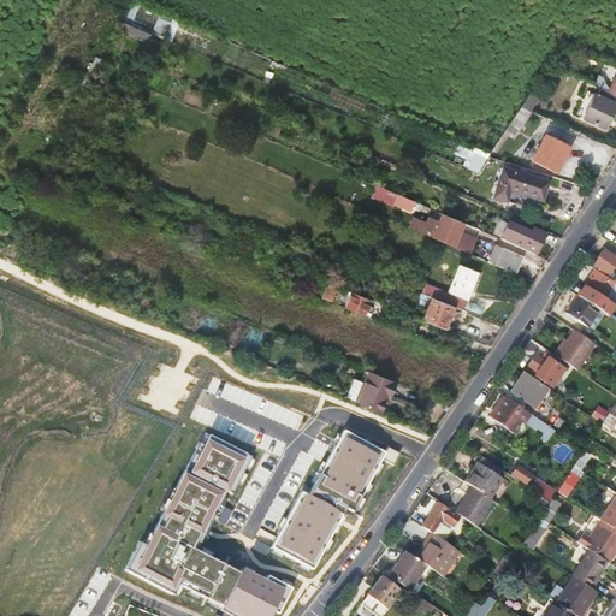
[(604,130),(615,105),(615,93),(612,93),(604,88),(600,98),(594,95),(582,119),(604,130)]
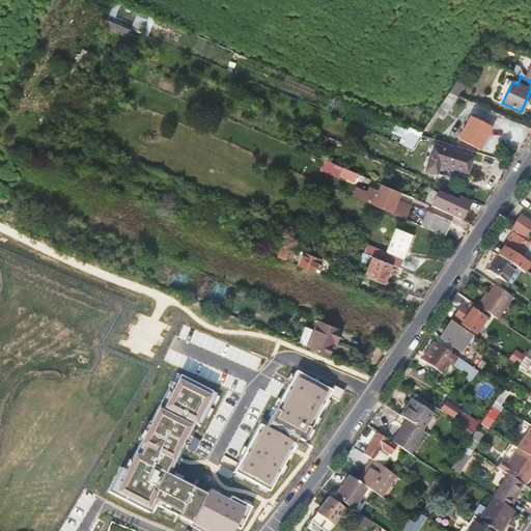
[(447,92),(438,106),(445,110),(455,95),(447,92)]
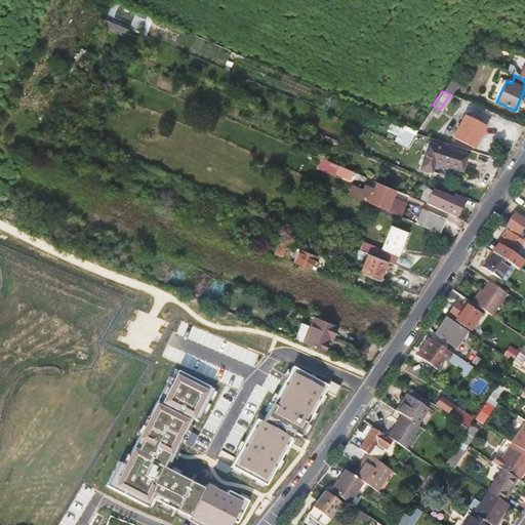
[(499,134),(507,120),(492,114),(485,127),(499,134)]
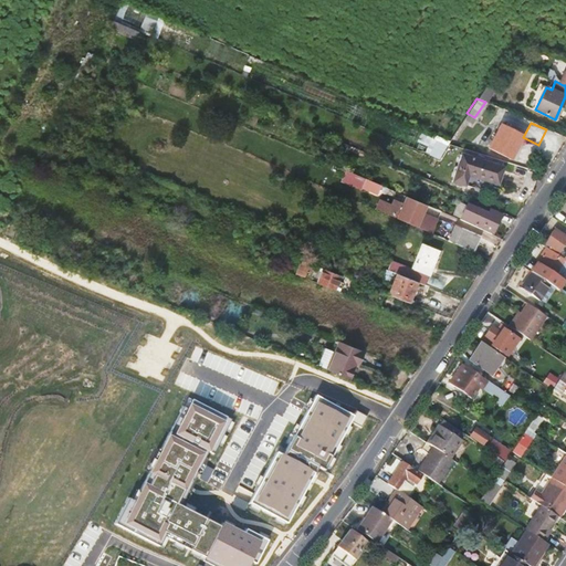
[(512,160),(523,137),(501,126),(490,149),(512,160)]
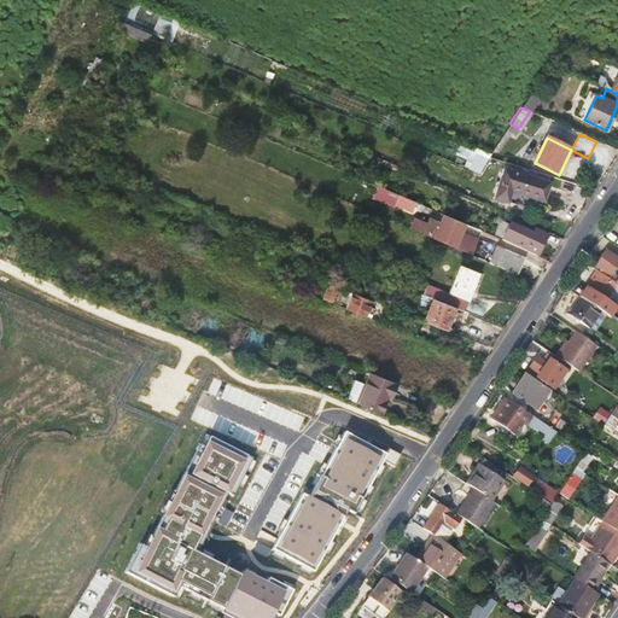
[(472,146),(466,167),(483,172),(490,151),(472,146)]
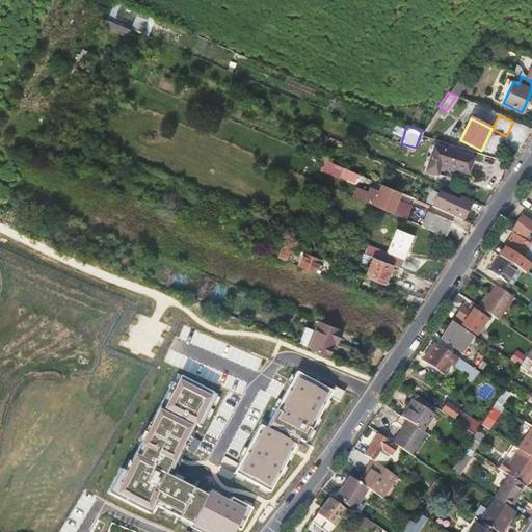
[(415,151),(422,155),(428,143),(420,140),(415,151)]
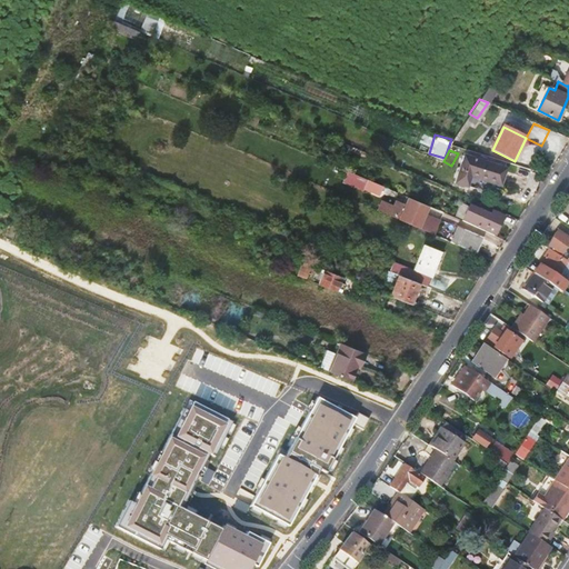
[(463,151),(453,182),(469,188),(472,178),(502,187),(509,166),(463,151)]
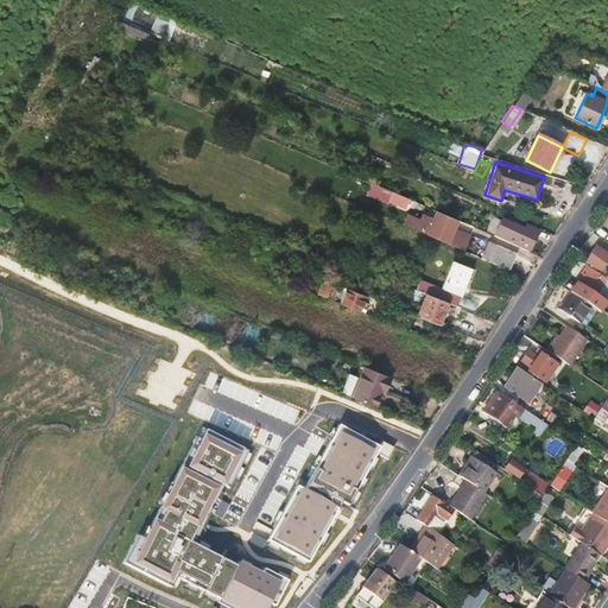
[(476,191),(482,177),(474,172),(467,187),(476,191)]
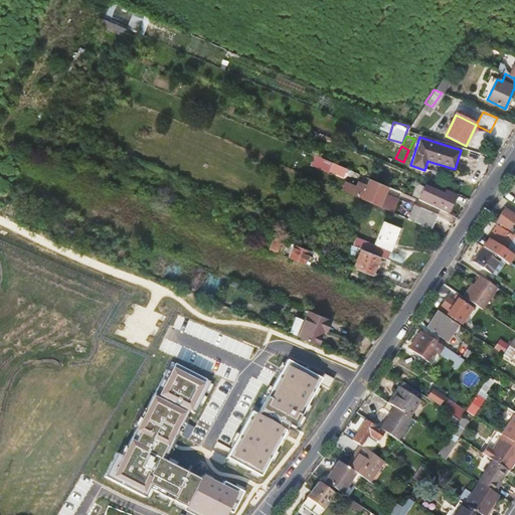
[(315,153),(311,163),(344,177),(349,168),(315,153)]
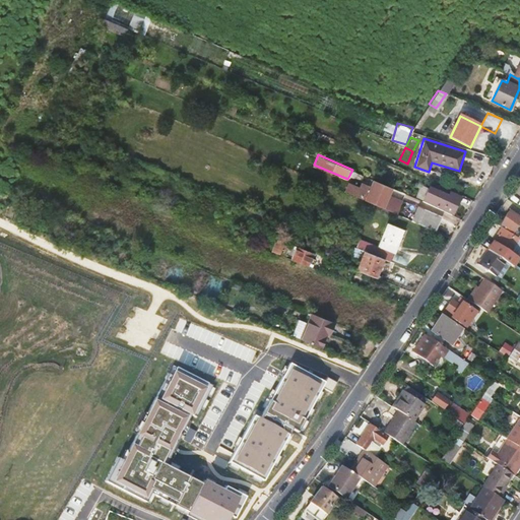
[(366,202),(368,203),(390,212),(393,205),(382,200),(385,195),(377,192),(375,196),(354,187),(351,193),(367,200),(366,202)]
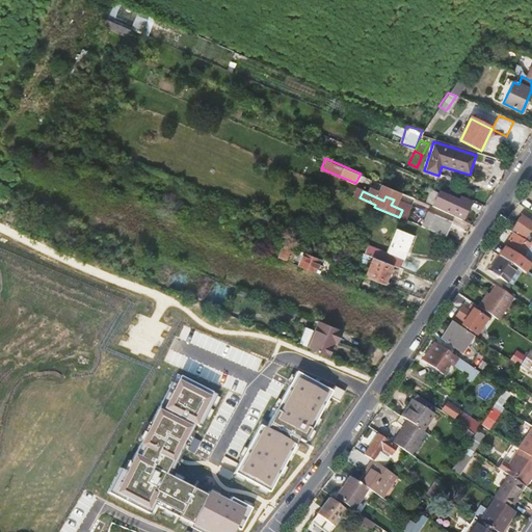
[(437,192),(431,207),(446,213),(446,212),(452,200),(437,192)]
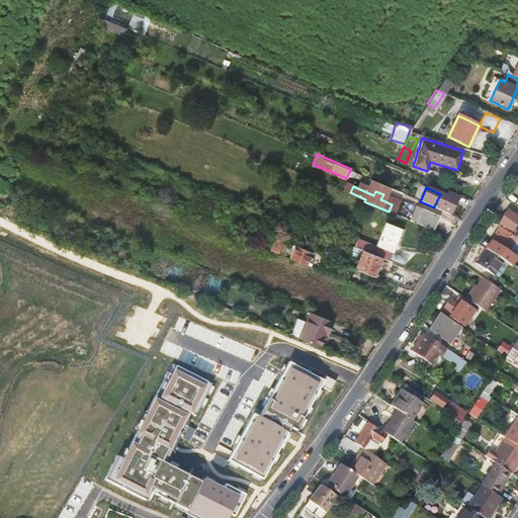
[(445,196),(440,194),(434,206),(450,213),(457,196),(447,192),(445,196)]
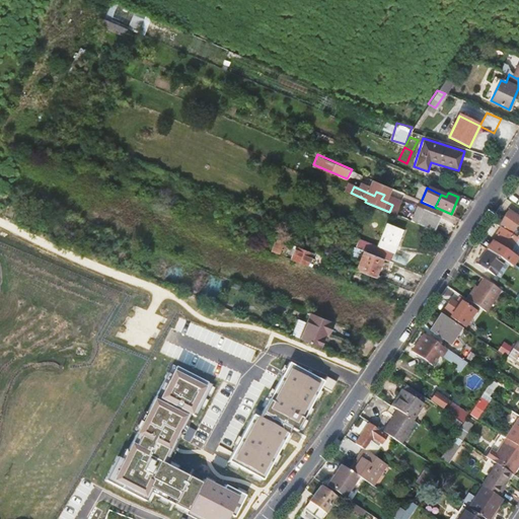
[(267,213),(249,206),(246,214),(264,220),(267,213)]
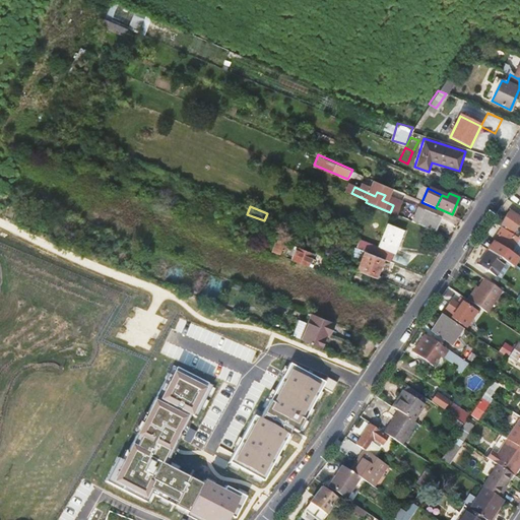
[(500,222),(513,232),(512,234),(519,239),(519,221),(519,220),(519,217),(509,210),(500,222)]
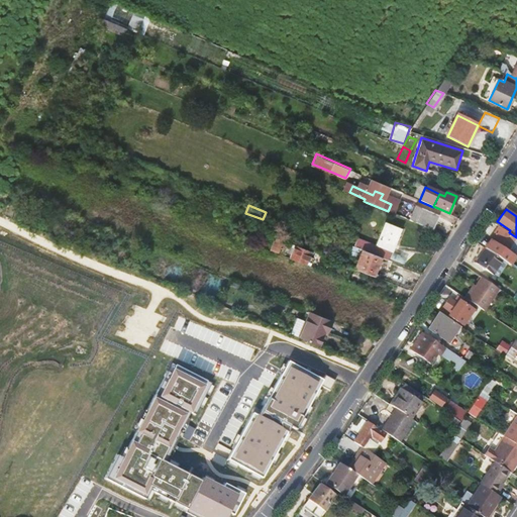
[(422,210),(416,224),(432,230),(437,217),(422,210)]
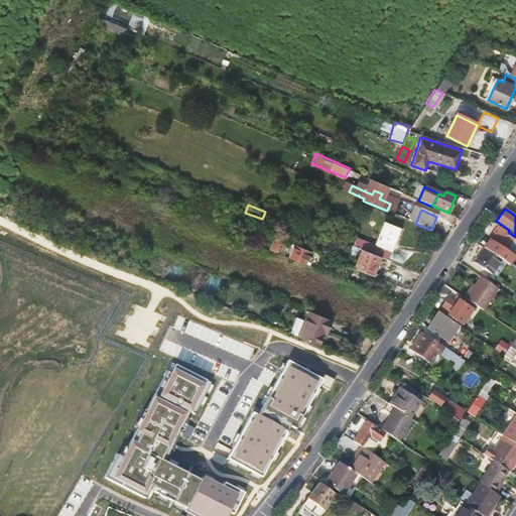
[(259,230),(240,223),(238,229),(241,230),(240,232),(255,238),(259,230)]
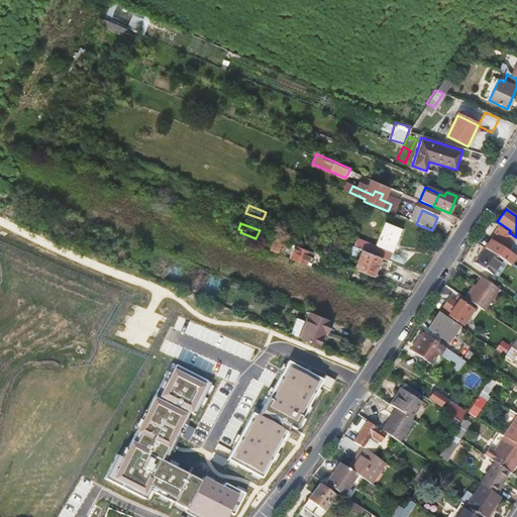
[(507,262),(510,264),(516,252),(516,237),(509,232),(499,226),(485,247),(502,259),(507,262)]
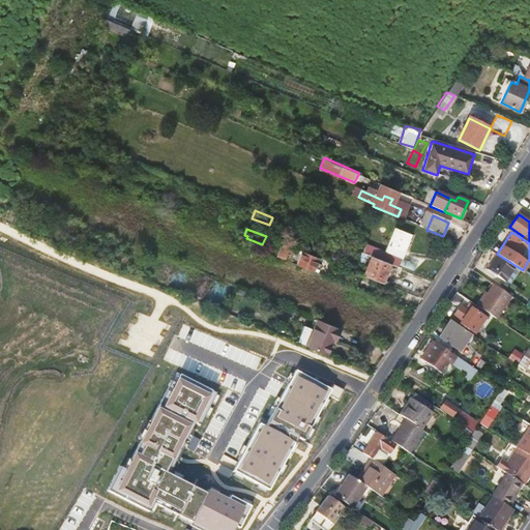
[(408,235),(405,244),(419,251),(423,241),(408,235)]
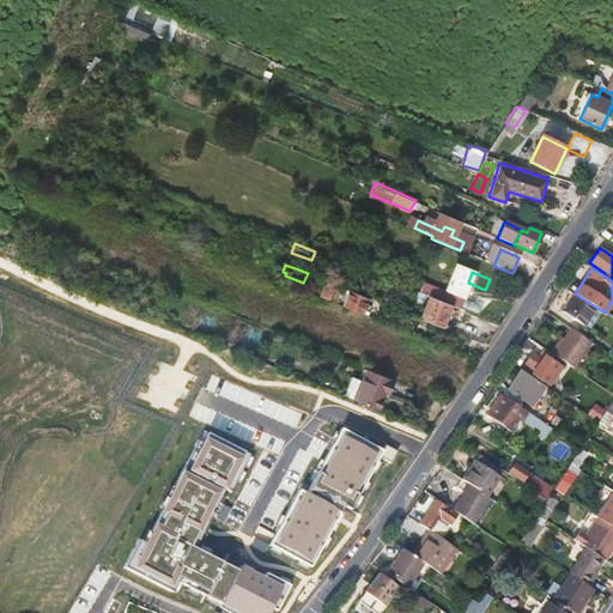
[(343,305),(362,314),(368,298),(326,281),(319,297),(328,301),(332,291),(346,297),(343,305)]
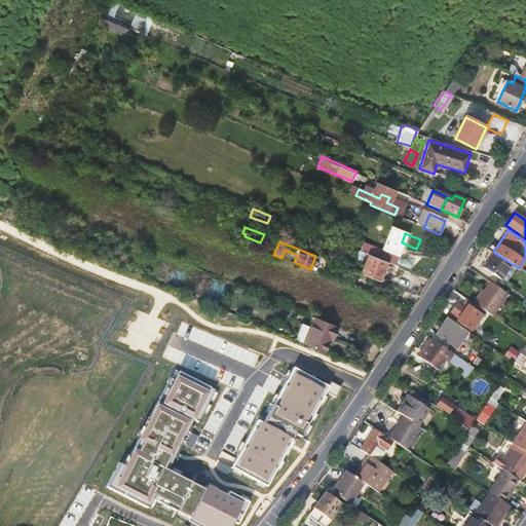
[(416,249),(402,242),(397,256),(411,261),(416,249)]
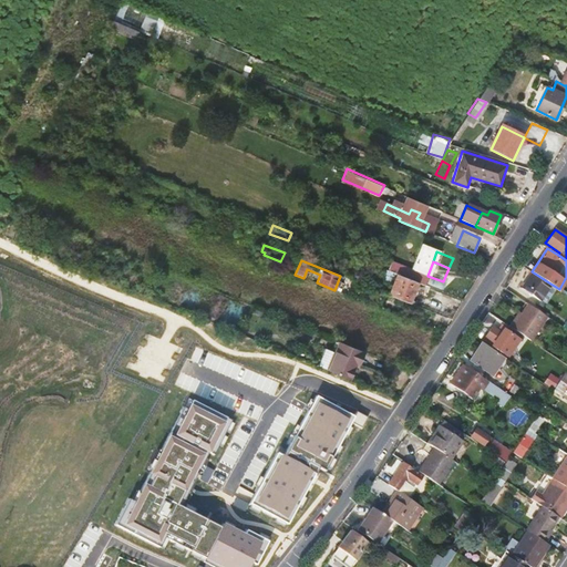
[(398,275),(383,269),(380,277),(394,284),(398,275)]
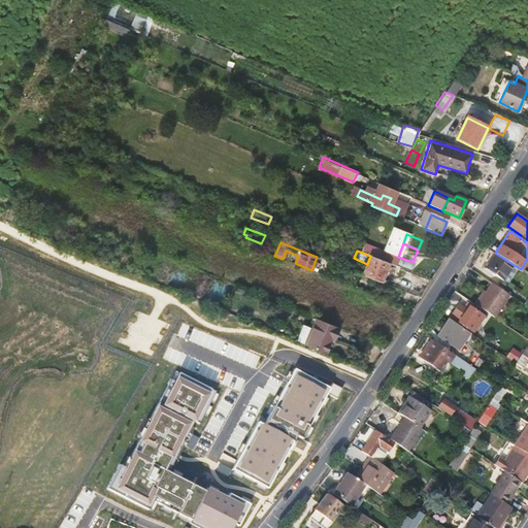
[(495,253),(485,268),(502,279),(504,277),(513,264),(495,253)]
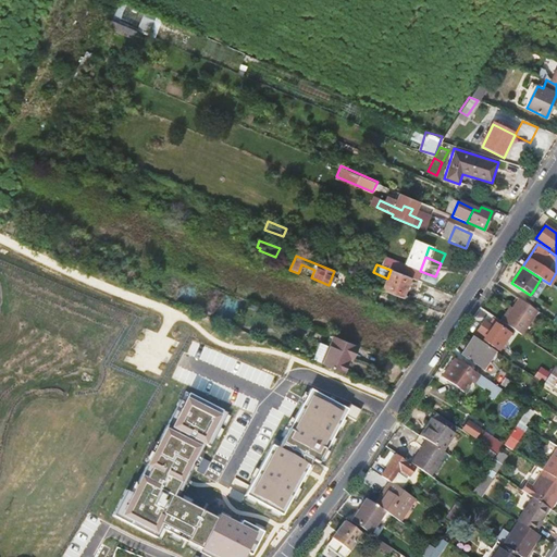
[(403,297),(410,277),(391,270),(387,279),(382,289),(403,297)]
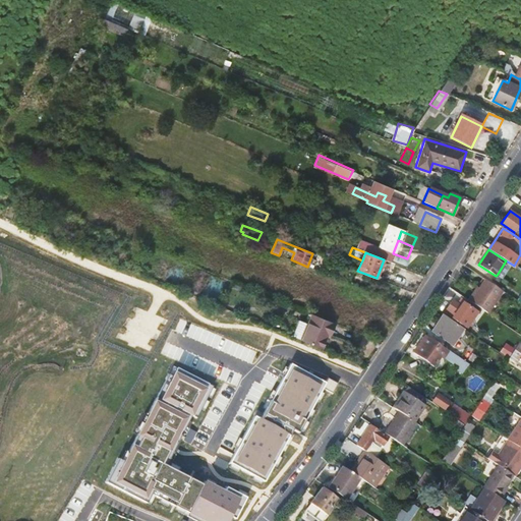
[(511,264),(506,261),(498,274),(502,277),(511,264)]
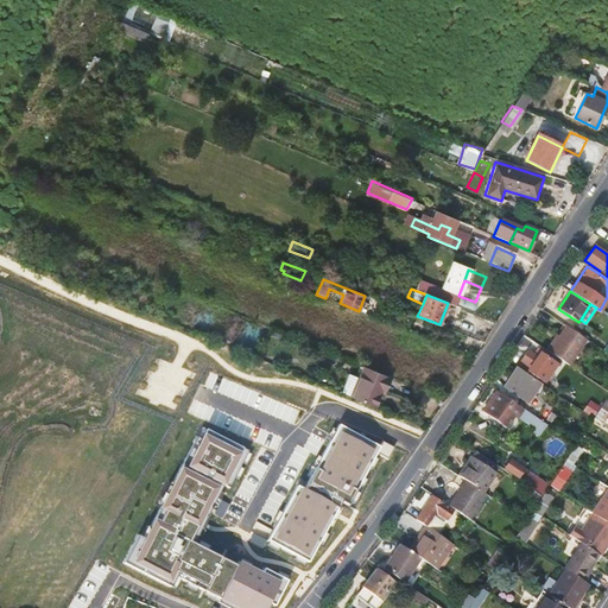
[(565,324),(549,350),(570,365),(587,339),(565,324)]
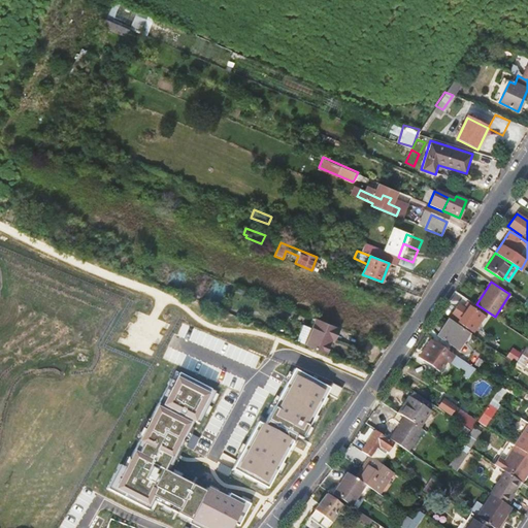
[(458,322),(467,327),(477,311),(474,309),(476,306),(468,301),(464,307),(458,303),(452,314),(460,319),(458,322)]
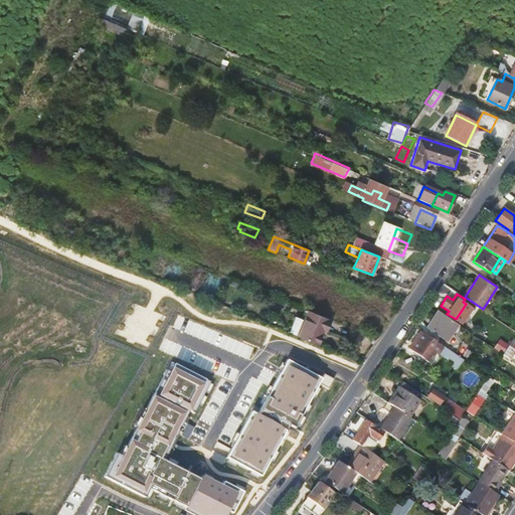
[(297,337),(318,346),(325,329),(327,330),(330,322),(302,311),(298,320),(294,319),(289,332),(298,336),(297,337)]
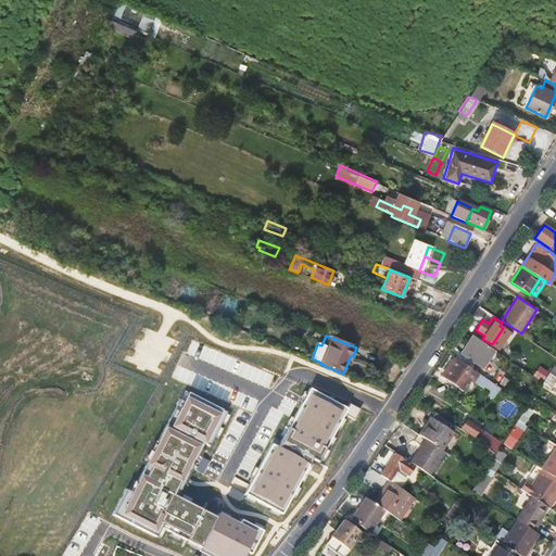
[(460,354),(483,368),(495,351),(472,336),(460,354)]
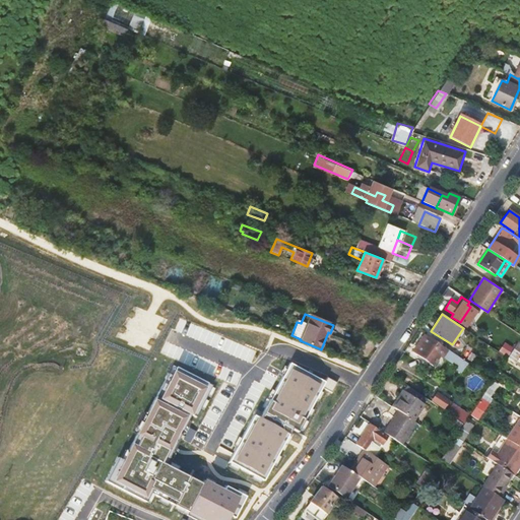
[(469,363),(426,334),(413,352),(433,366),(440,354),(453,364),(454,363),(464,369),(469,363)]
